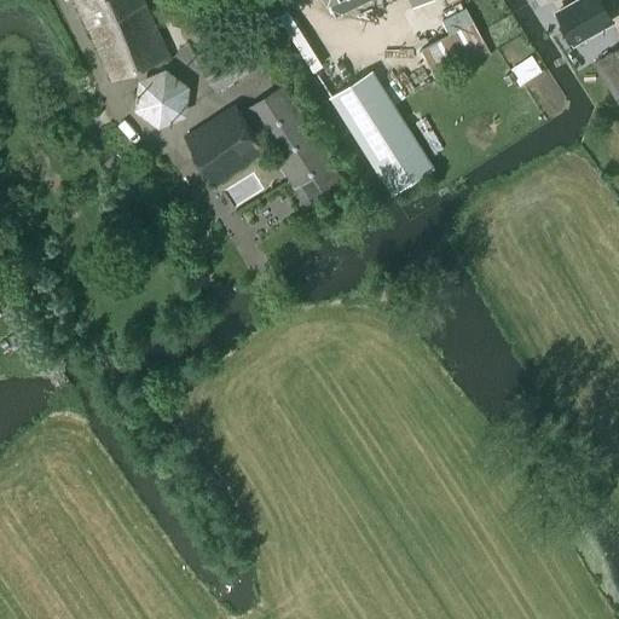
[(143,0),(75,0),(77,4),(113,79),(168,55),(152,21),(143,0)]
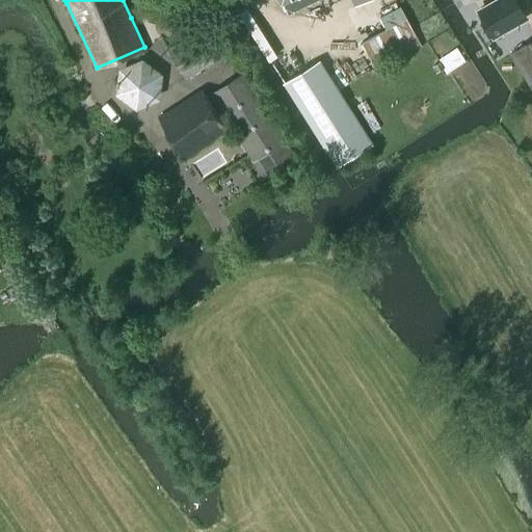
[(288,0),(293,9),(297,6),(311,0),(288,0)]
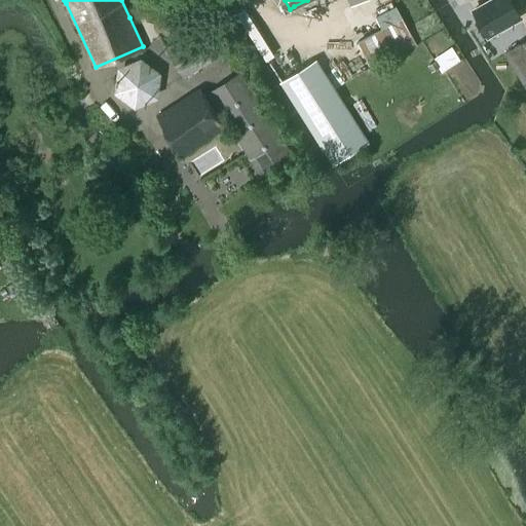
[(495,0),(491,0),(473,10),(487,37),(510,25),(495,0)]
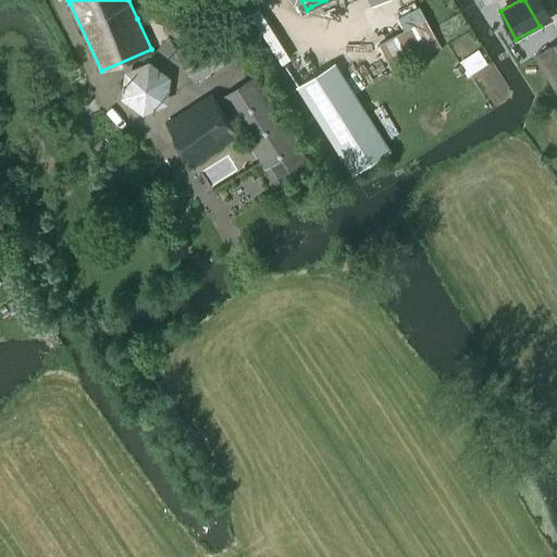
[(378,42),(379,45),(394,72),(441,47),(419,7),(397,16),(404,28),(378,42)]
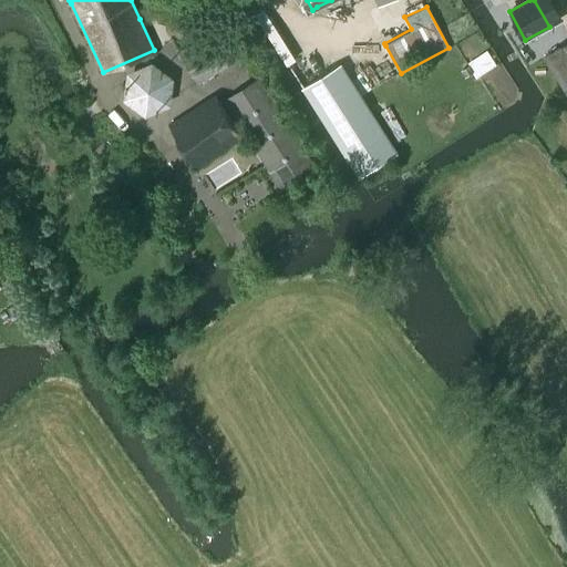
[(179,52),(197,82),(228,64),(210,34),(179,52)]
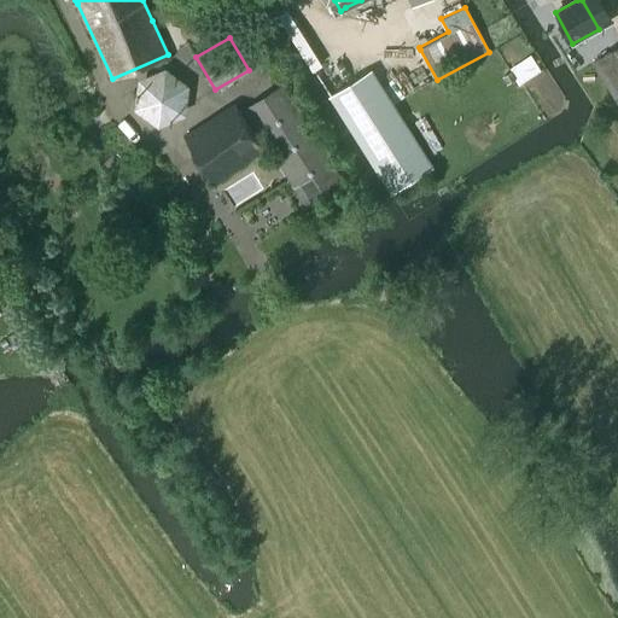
[(617,48),(595,63),(617,101),(617,48)]
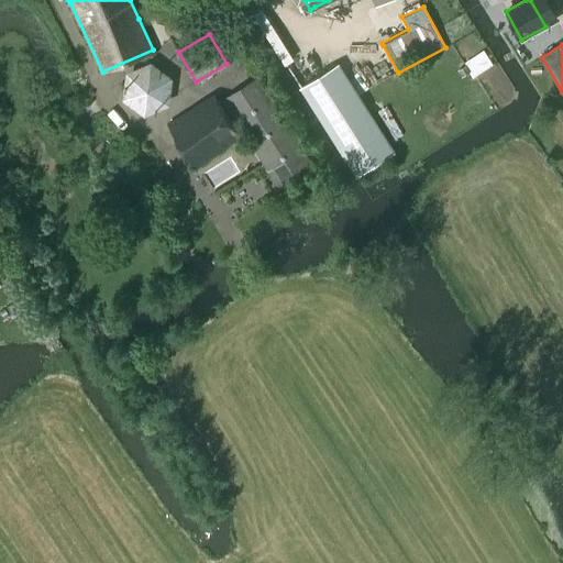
[(302,87),(300,88),(355,175),(356,174),(359,173),(392,152),(344,76),(340,69),(337,65),(302,87)]
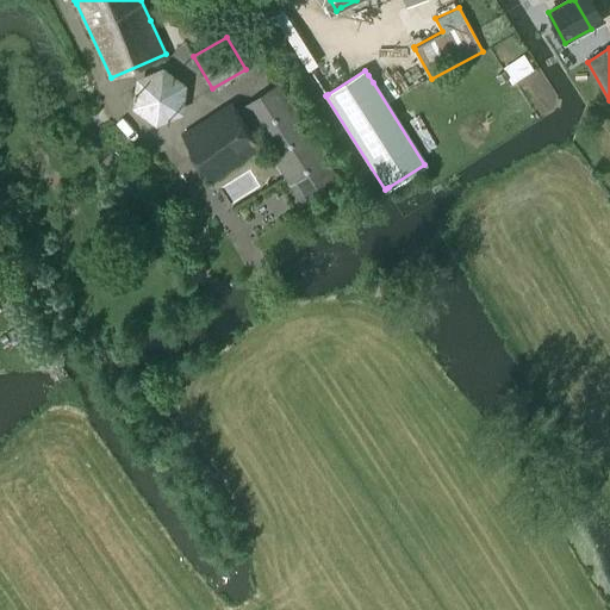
[(242,109),(304,207),(342,184),(280,85),(242,109)]
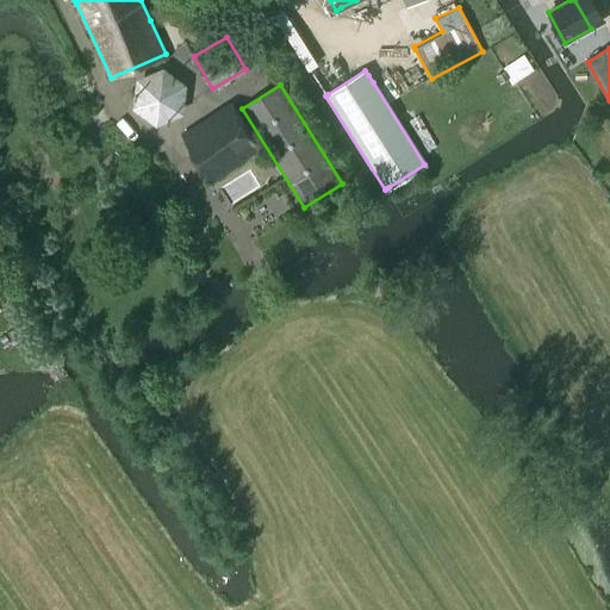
[(182,136),(212,181),(261,149),(231,105),(182,136)]
